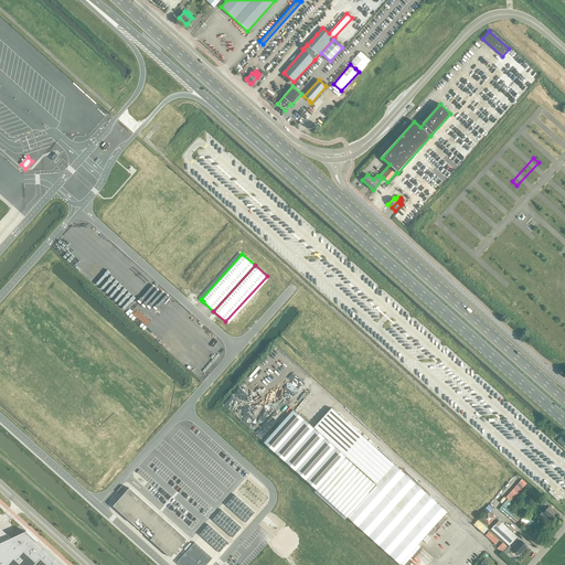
[(433,529),(447,512),(331,408),(313,428),(294,409),(264,443),(400,564),(412,552),(414,554),(420,546),(418,544),(423,539),(427,542),(436,532),(433,529)]
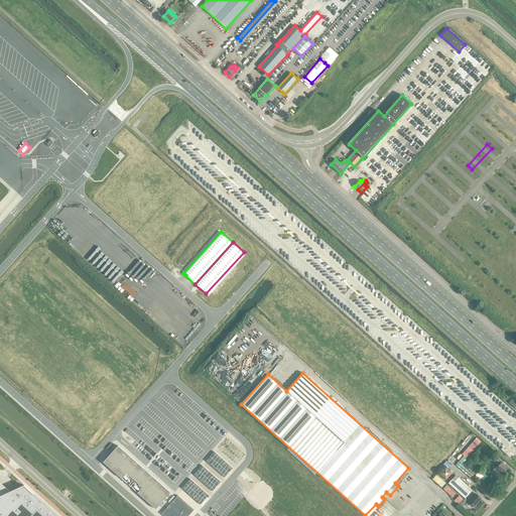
[(475,473),(463,463),(481,440),(477,436),(463,454),(464,455),(456,465),(471,477),(475,473)]
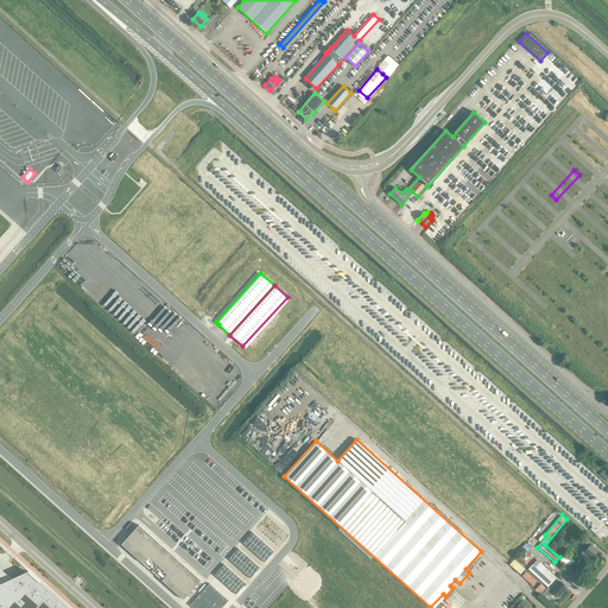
[(201,581),(139,525),(121,544),(184,600),(201,581)]
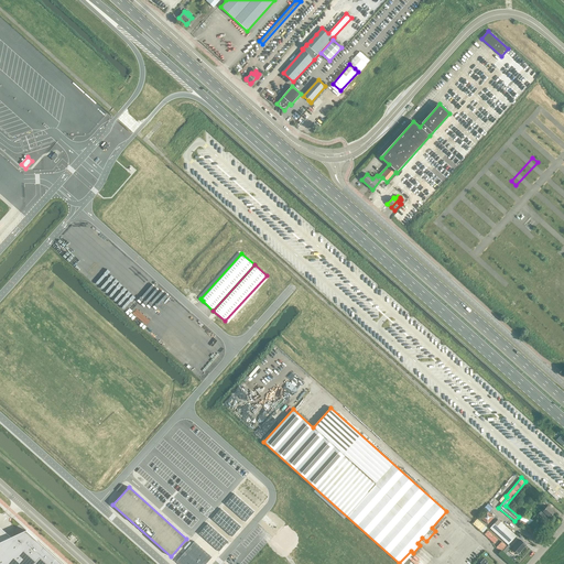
[(550,488),(548,491),(557,500),(560,497),(550,488)]
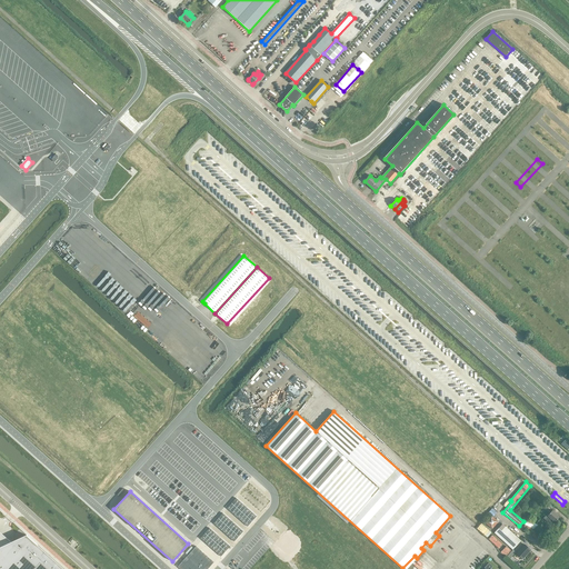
[(236,498),(227,508),(248,527),(257,516),(236,498)]
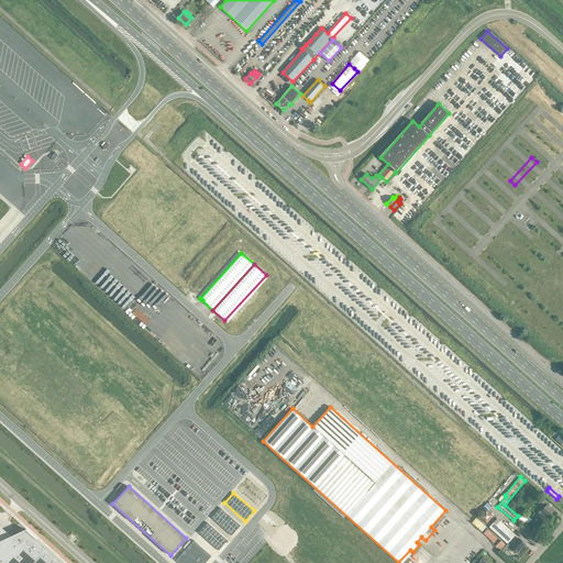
[(549,517),(553,511),(547,505),(542,510),(541,509),(538,512),(545,520),(549,517)]
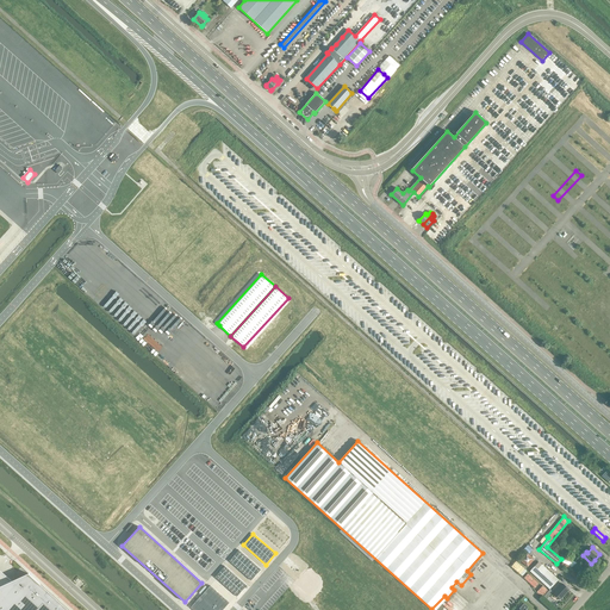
[(238,551),(229,561),(251,580),(261,570),(238,551)]
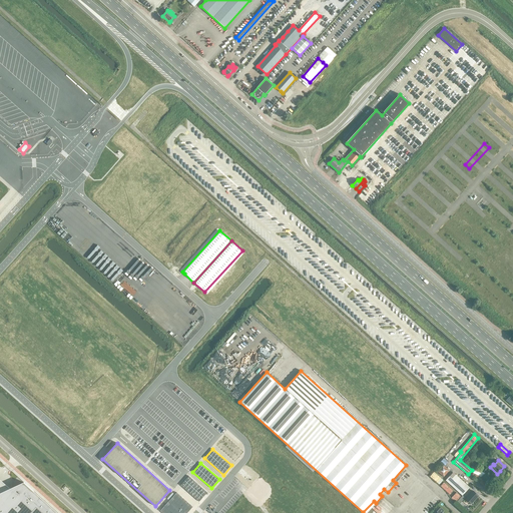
[(443,477),(449,471),(443,464),(437,471),(443,477)]
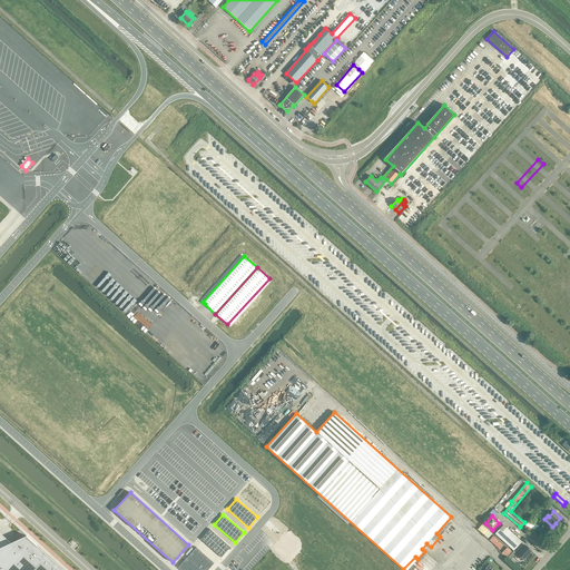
[(532,528),(531,530),(536,532),(539,524),(528,520),(526,524),(532,528)]
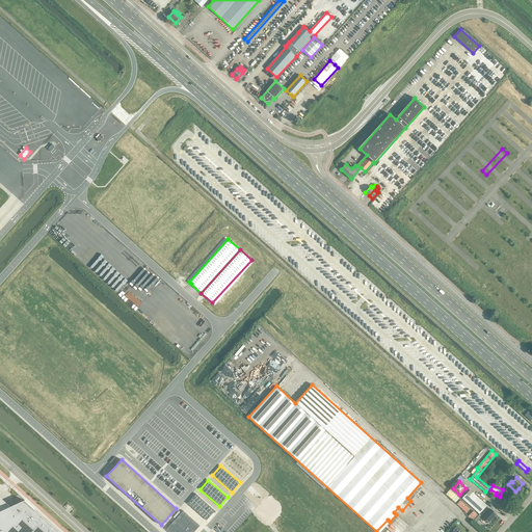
[(447,494),(454,500),(458,496),(450,488),(447,494)]
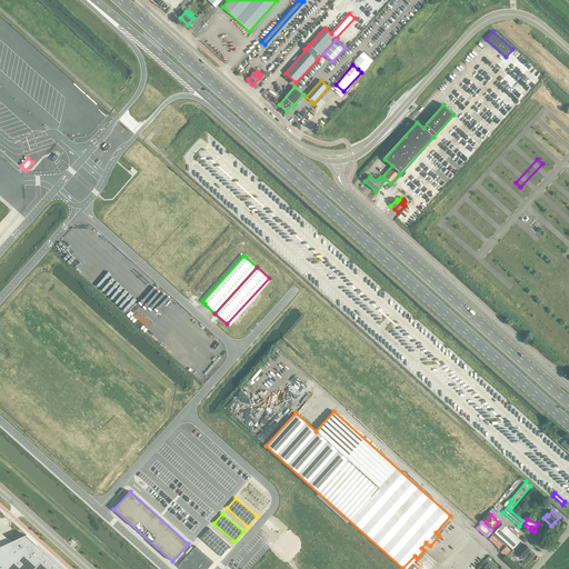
[(502,525),(495,533),(512,549),(513,549),(518,553),(517,553),(523,559),(531,550),(525,545),(520,541),(502,525)]
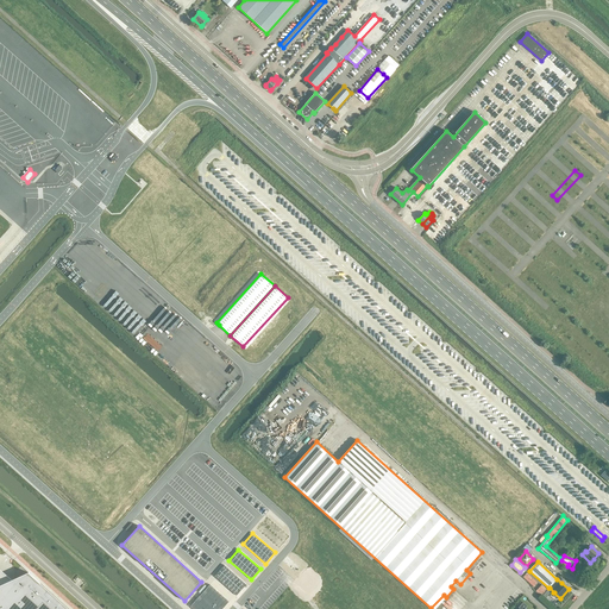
[(224,565),(214,576),(237,596),(246,584),(224,565)]
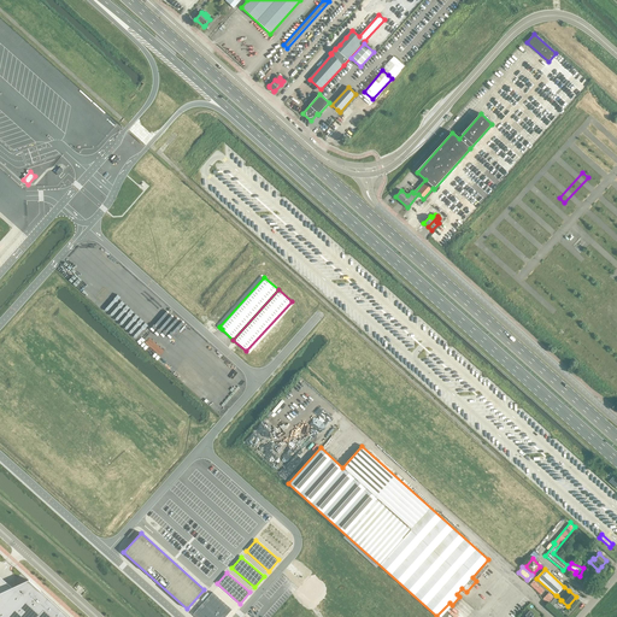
[(0,594),(12,589),(0,577),(0,594)]
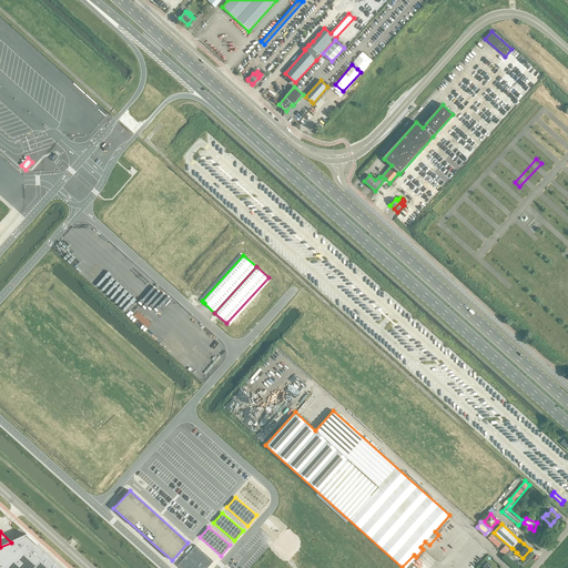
[(0,567),(63,567),(27,534),(26,535),(27,535),(13,541),(0,556),(0,567)]
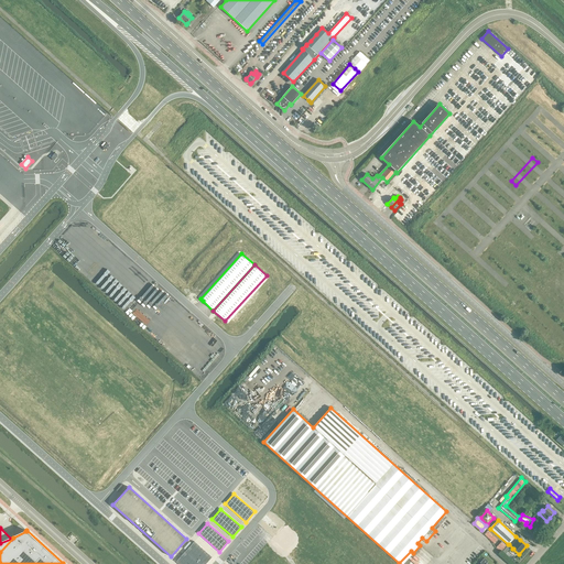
[(495,542),(498,539),(488,530),(485,533),(495,542)]
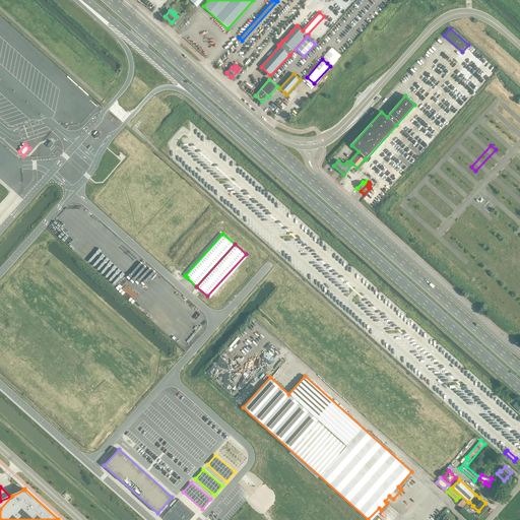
[(171,509),(163,518),(165,519),(189,519),(195,514),(179,499),(171,509)]
